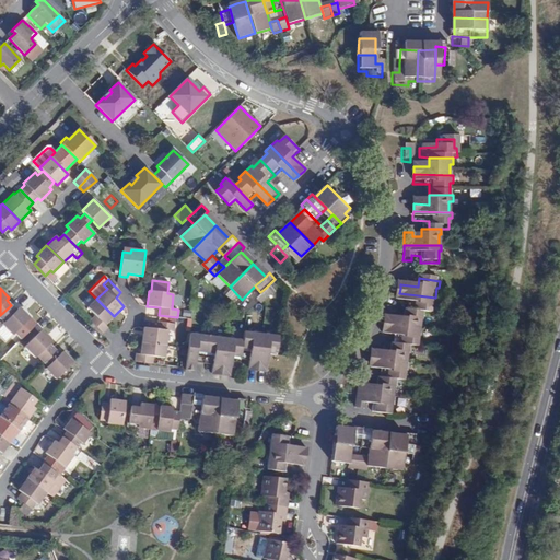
[(266,288),(260,292),(255,298),(264,306),(273,295),(266,288)]
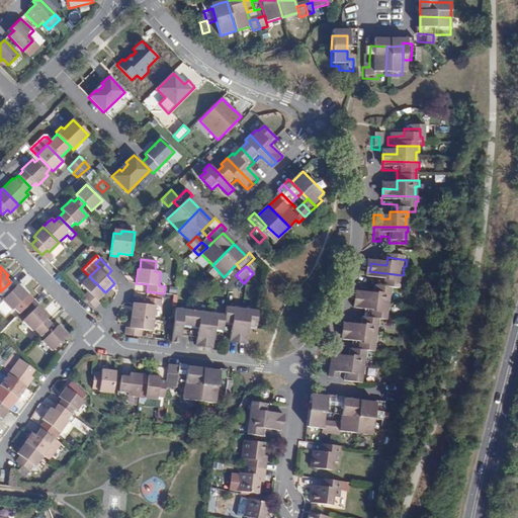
[(384,283),(383,291),(395,292),(400,293),(401,281),(404,281),(405,275),(403,275),(369,271),(369,273),(368,280),(384,283)]
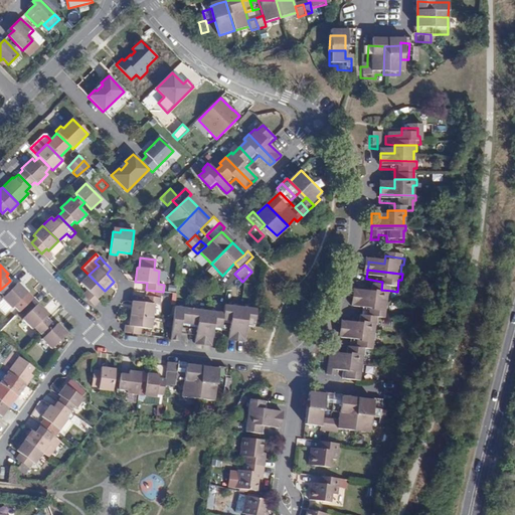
[(105,291),(89,275),(80,283),(88,291),(82,295),(95,307),(100,302),(97,299),(99,297),(105,291)]
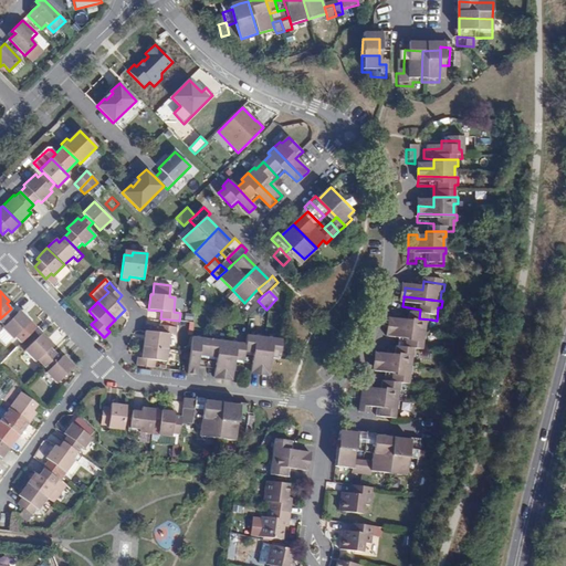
[(29,324),(30,322),(24,316),(20,311),(17,314),(11,308),(0,318),(0,325),(1,325),(3,326),(1,328),(12,338),(14,337),(21,343),(34,329),(29,324)]
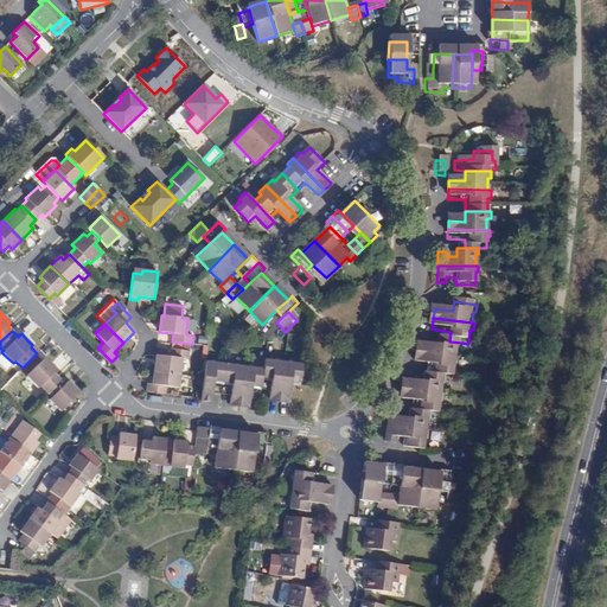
[(417,350),(417,355),(458,359),(459,349),(462,349),(462,343),(449,342),(439,339),(438,349),(419,346),(417,350)]
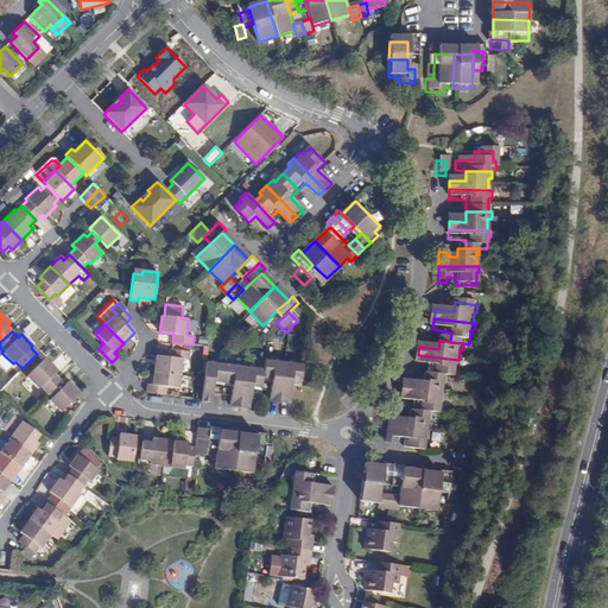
[(191,353),(171,350),(171,358),(156,355),(156,361),(153,372),(179,375),(183,360),(190,360),(191,353)]
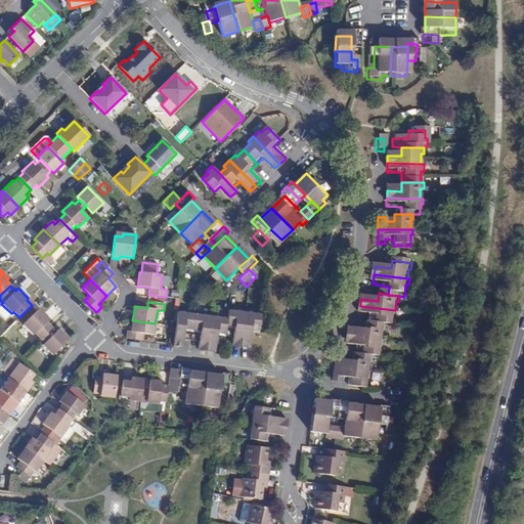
[(375,325),(387,326),(393,328),(394,317),(396,317),(397,311),(395,310),(360,306),(359,309),(358,314),(376,317),(375,325)]
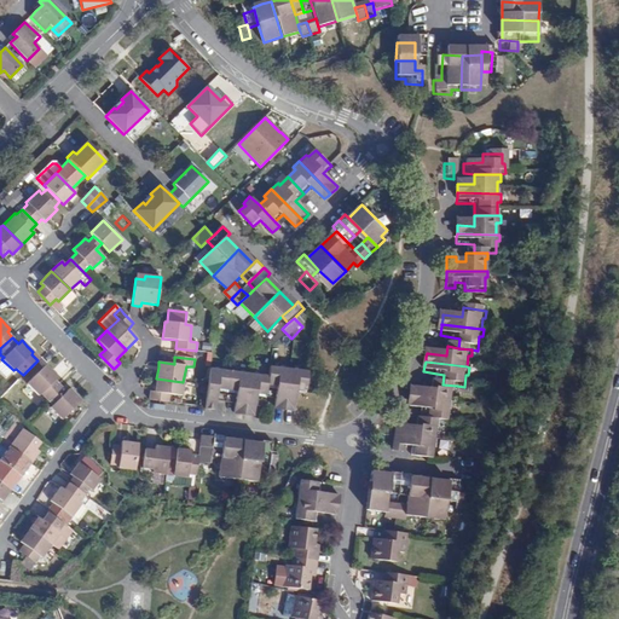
[(40,394),(46,400),(61,386),(55,381),(58,377),(52,370),(46,365),(27,385),(38,397),(40,394)]
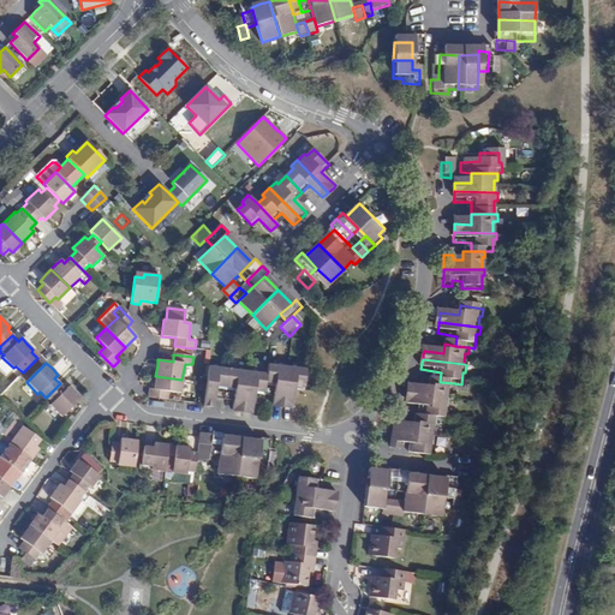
[(268,364),(267,374),(266,386),(275,387),(273,398),(273,405),(276,406),(282,407),(287,364),(279,363),(279,365),(268,364)]
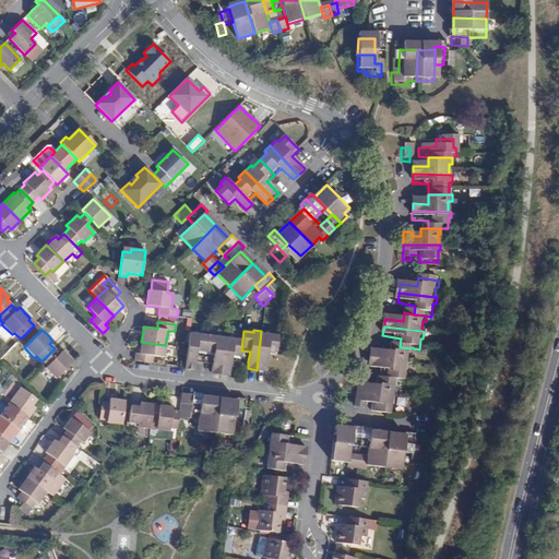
[(198,332),(190,331),(185,369),(191,370),(194,370),(195,361),(197,356),(197,353),(205,354),(207,335),(198,334),(198,332)]
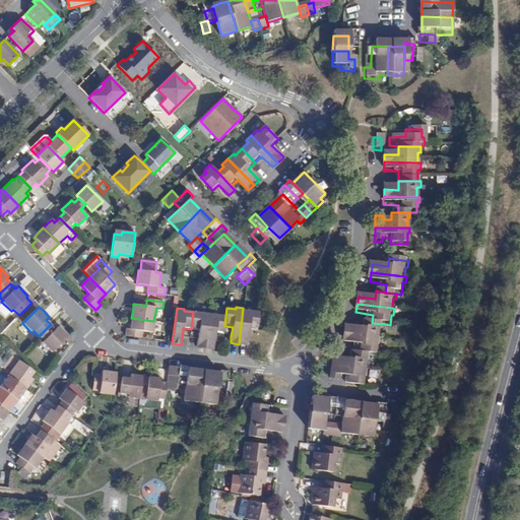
[(251,309),(243,308),(239,344),(244,344),(247,345),(249,329),(257,330),(259,312),(251,311),(251,309)]
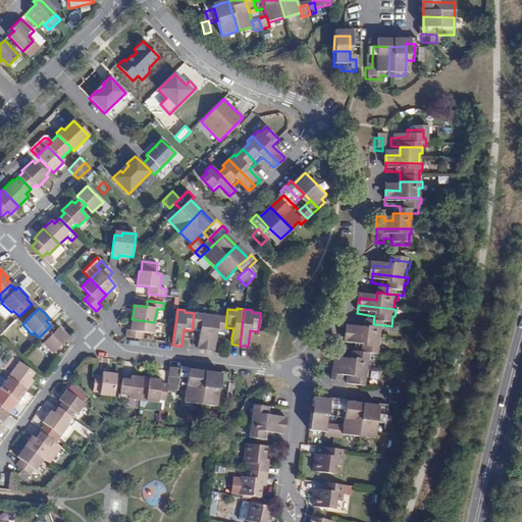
[(203,314),(194,313),(192,330),(199,331),(199,334),(198,340),(197,348),(202,349),(206,350),(210,313),(203,312),(203,314)]
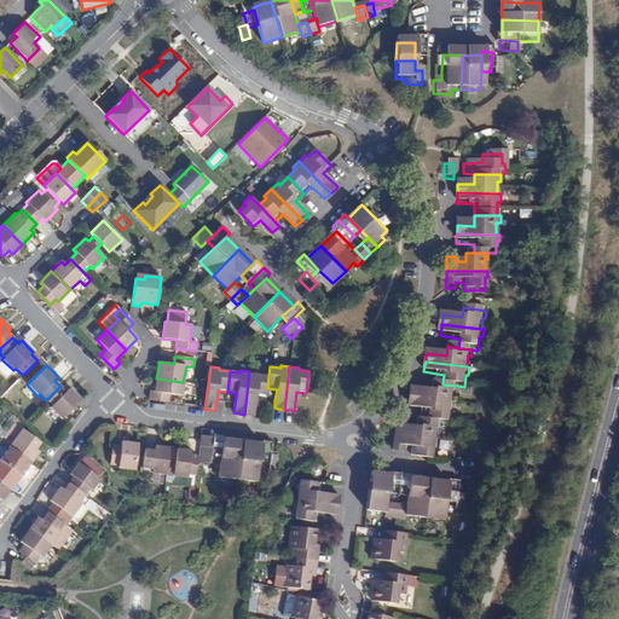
[(258,372),(249,371),(244,415),(248,415),(254,416),(255,406),(256,399),(256,397),(266,398),(267,388),(268,376),(258,375),(258,372)]
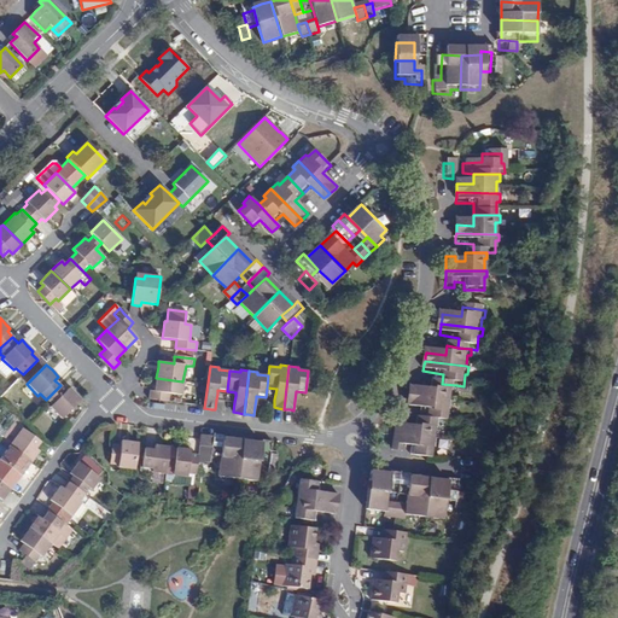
[(182,382),(156,378),(156,383),(155,391),(150,390),(149,400),(168,402),(169,392),(181,394),(182,382)]
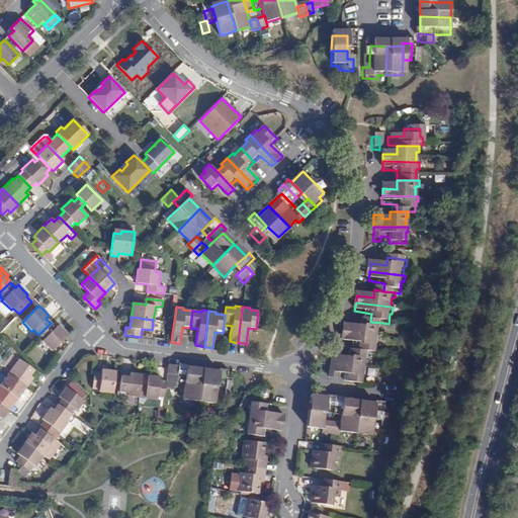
[(344,334),(378,339),(379,329),(381,329),(382,323),(370,322),(363,321),(362,328),(346,325),(345,330),(344,334)]
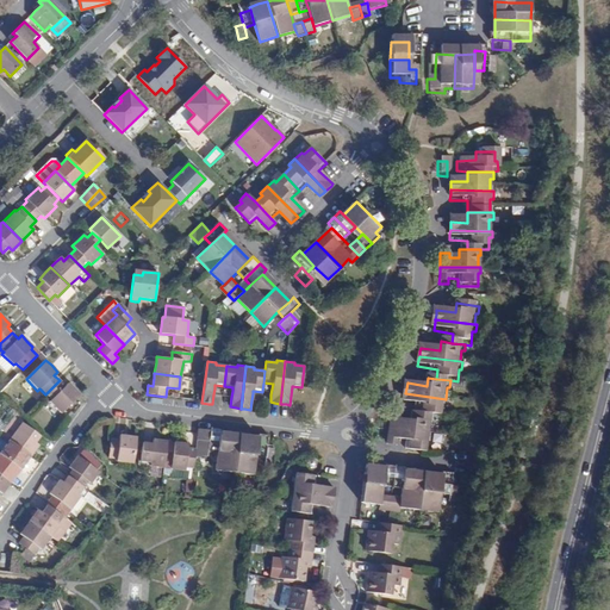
[(60,414),(80,394),(74,390),(68,384),(66,386),(60,380),(45,394),(51,400),(49,403),(60,414)]
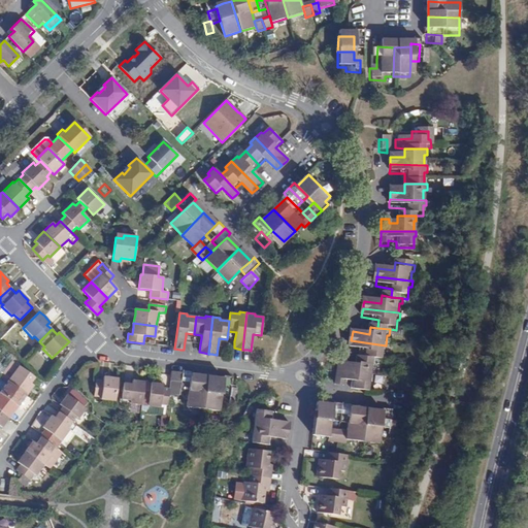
[(365,360),(377,362),(384,363),(385,351),(388,352),(388,345),(386,345),(351,340),(351,345),(350,349),(366,352),(365,360)]
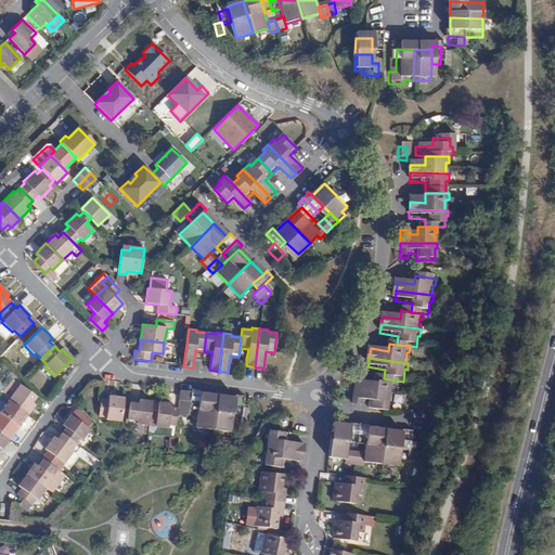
[(1,385),(5,388),(12,379),(22,387),(24,385),(11,372),(1,385)]
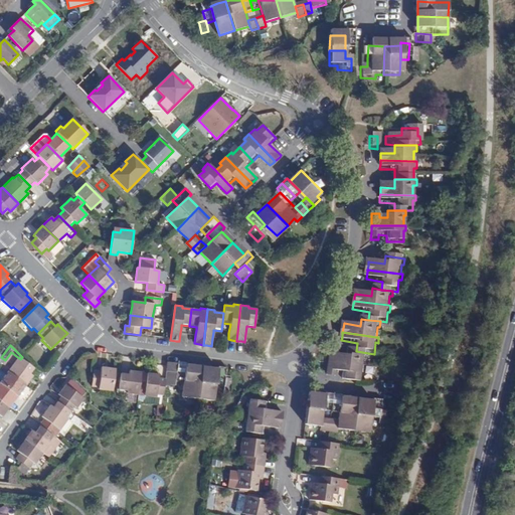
[(330,364),(363,369),(364,359),(367,359),(368,353),(356,351),(348,350),(347,358),(338,356),(339,352),(332,351),(332,355),(330,364)]
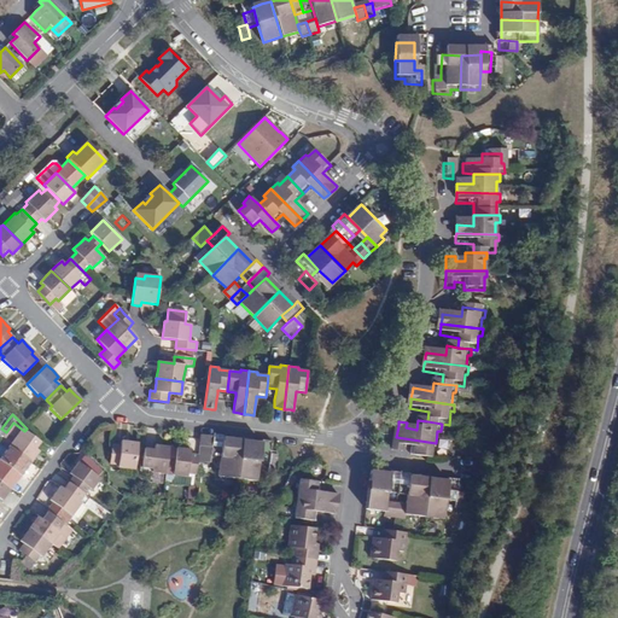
[(10,447),(30,462),(35,456),(39,452),(35,449),(40,442),(24,431),(13,423),(6,432),(0,439),(10,447)]
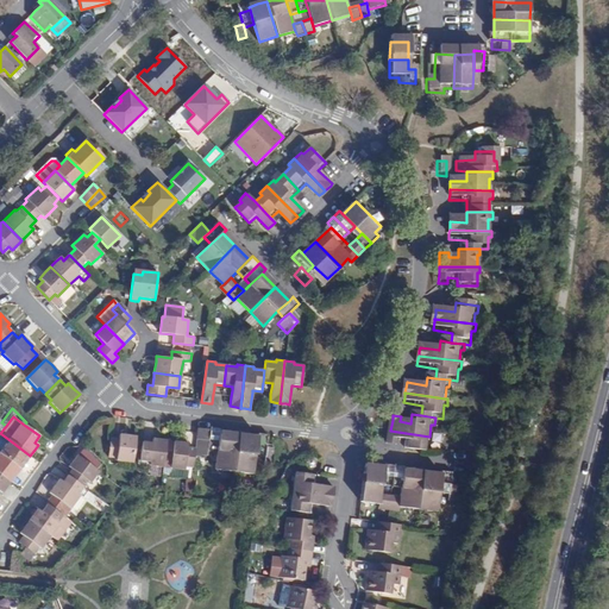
[(209,431),(207,449),(218,450),(220,432),(220,429),(214,428),(211,427),(209,431)]
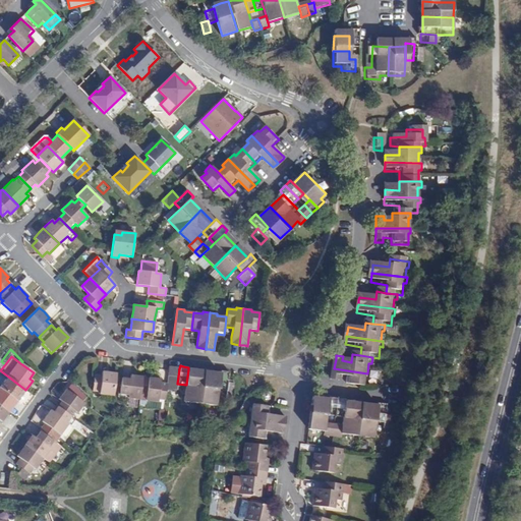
[(167,384),(166,391),(176,392),(177,384),(179,368),(169,366),(167,381),(167,384)]
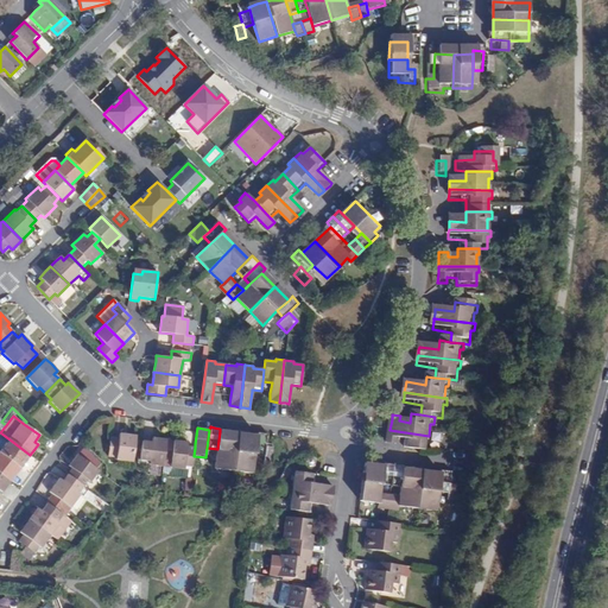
[(432,436),(429,436),(390,430),(388,437),(388,444),(396,445),(397,442),(407,443),(406,451),(426,455),(428,443),(431,443),(432,436)]
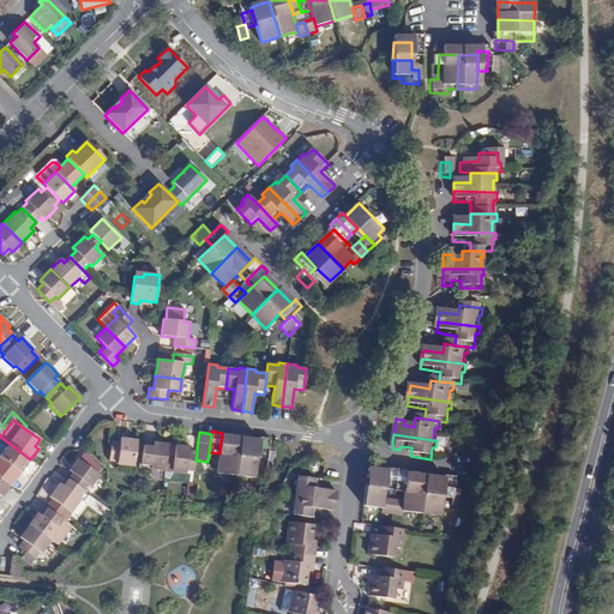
[(222,435),(220,453),(217,471),(235,473),(240,438),(229,437),(222,435)]
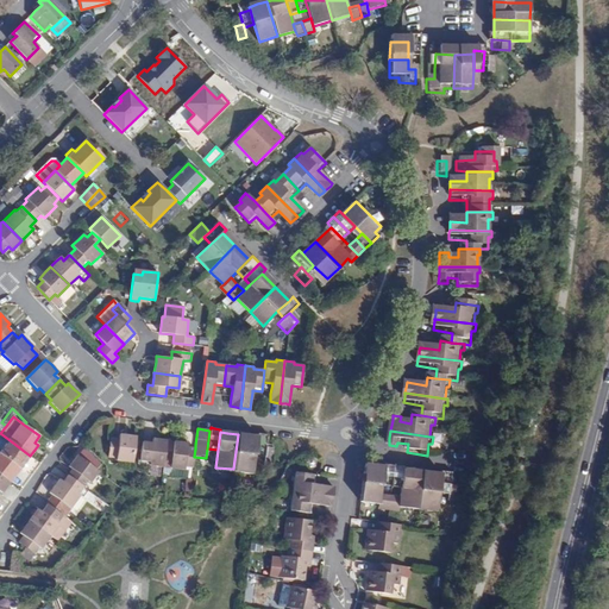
[(257,433),(257,437),(255,454),(264,456),(265,450),(267,438),(268,434),(263,434),(257,433)]
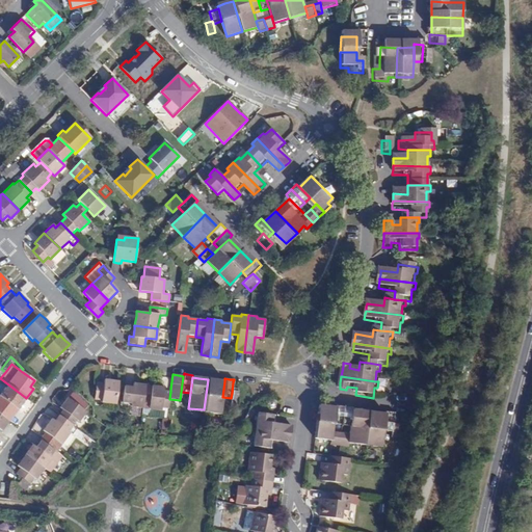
[(101,402),(116,404),(118,381),(112,380),(104,379),(104,383),(97,382),(96,399),(101,400),(101,402)]
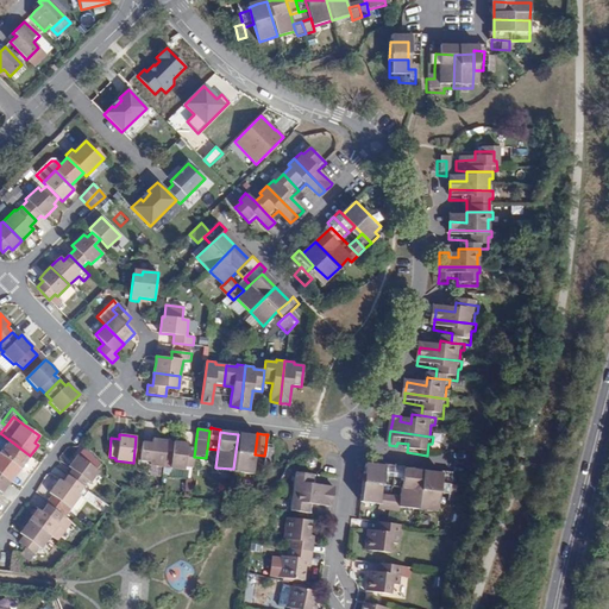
[(245,435),(238,434),(233,469),(252,471),(255,454),(257,437),(245,435)]
